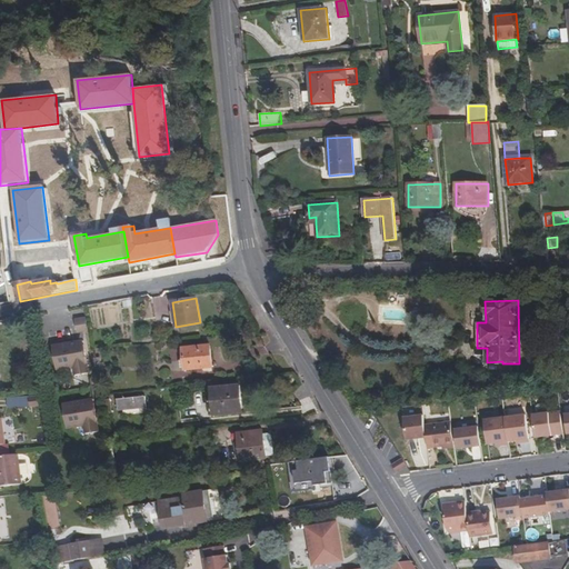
[(77,332),(89,331),(86,316),(75,318),(77,332)]
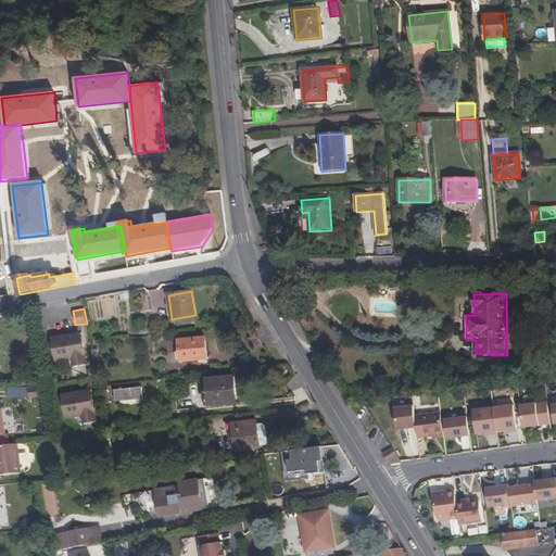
[(77,336),(53,339),(57,362),(73,358),(74,367),(86,365),(83,350),(79,350),(77,336)]
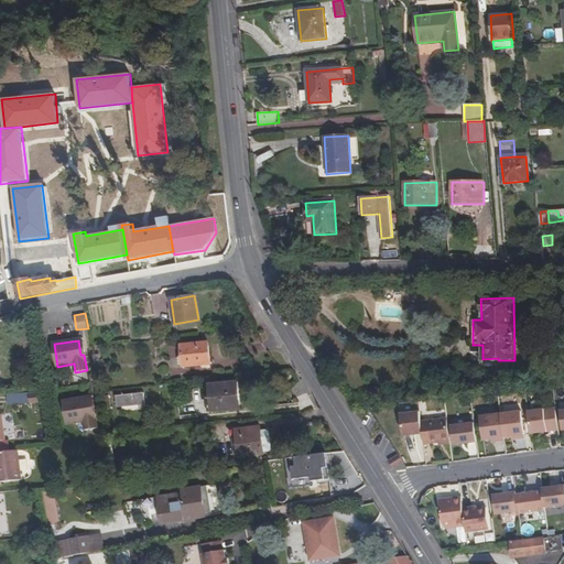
[(183,368),(210,365),(208,342),(181,345),(183,368)]
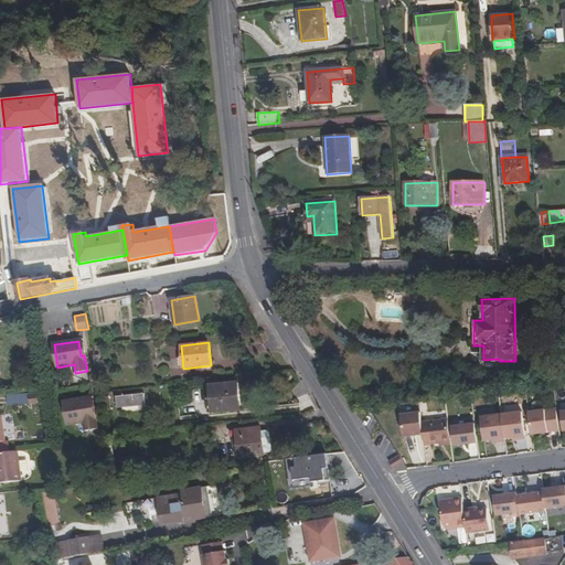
[(66,379),(55,380),(56,390),(67,387),(66,379)]
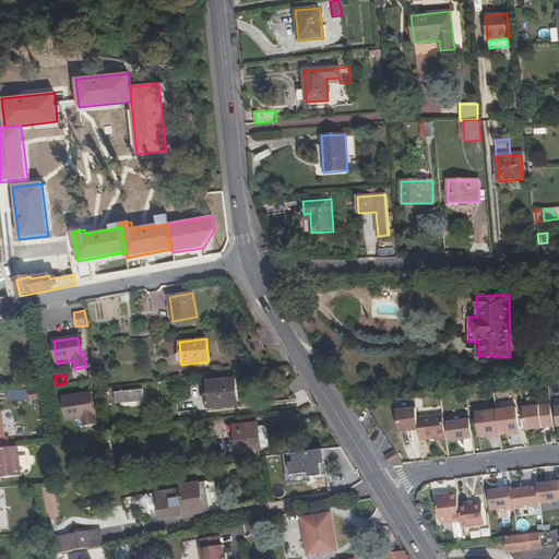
[(211,408),(238,406),(236,379),(207,381),(211,408)]
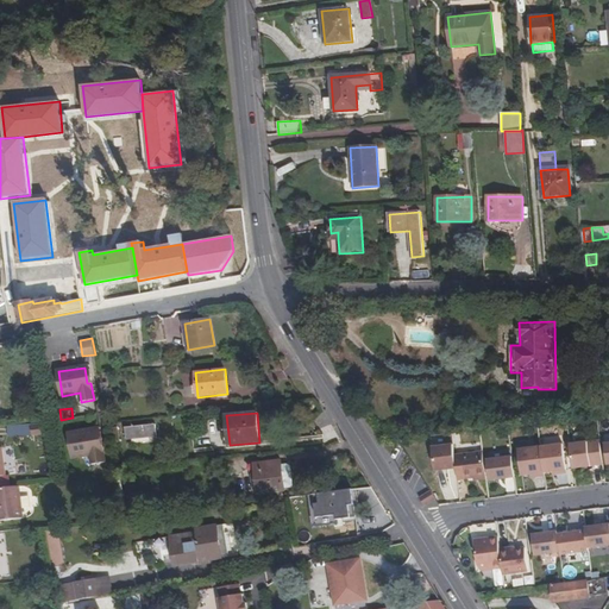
[(125,428),(126,440),(157,438),(156,425),(149,426),(149,421),(144,422),(144,426),(125,428)]
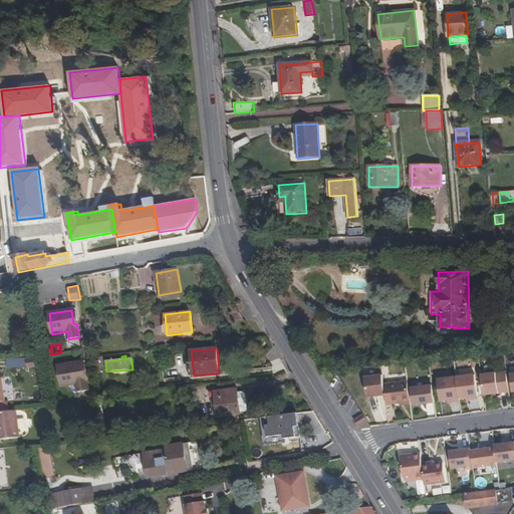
[(27,367),(39,365),(38,357),(26,358),(27,367)]
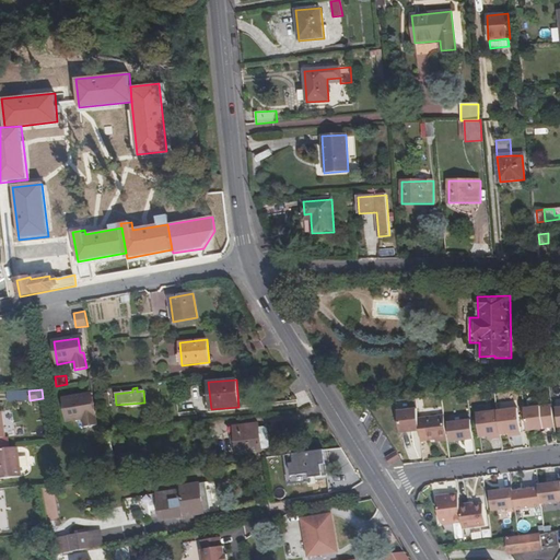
[(107,393),(98,395),(101,407),(109,406),(107,393)]
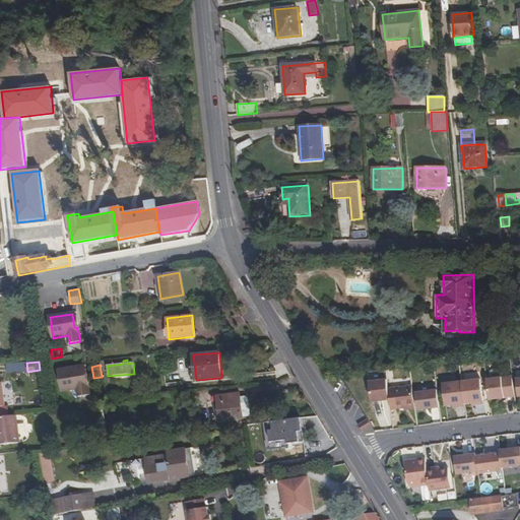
[(81,367),(59,371),(63,391),(77,389),(78,397),(89,395),(87,381),(84,381),(81,367)]
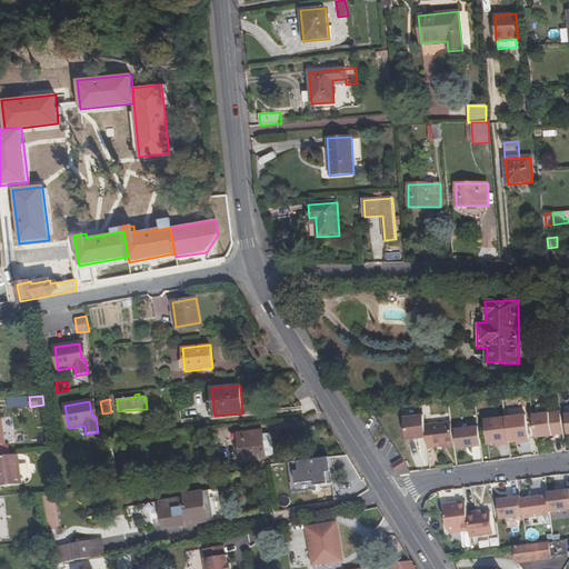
[(183,417),(193,415),(192,407),(182,408),(183,417)]
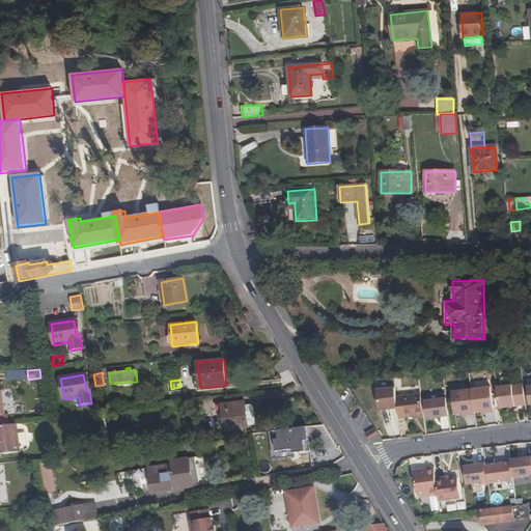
[(526,404),(523,384),(497,387),(500,409),(526,404)]
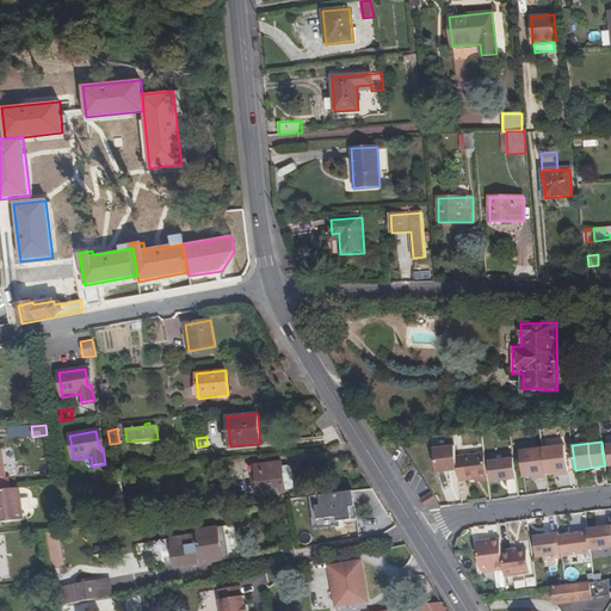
[(569,475),(565,445),(542,449),(545,475),(554,474),(559,473),(560,476),(569,475)]
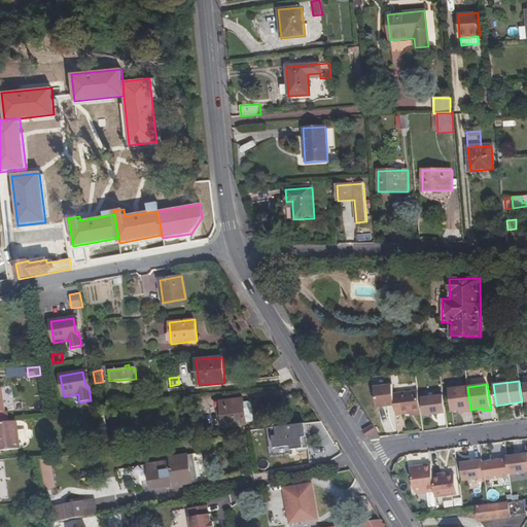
[(394,406),(392,385),(375,387),(378,408),(394,406)]
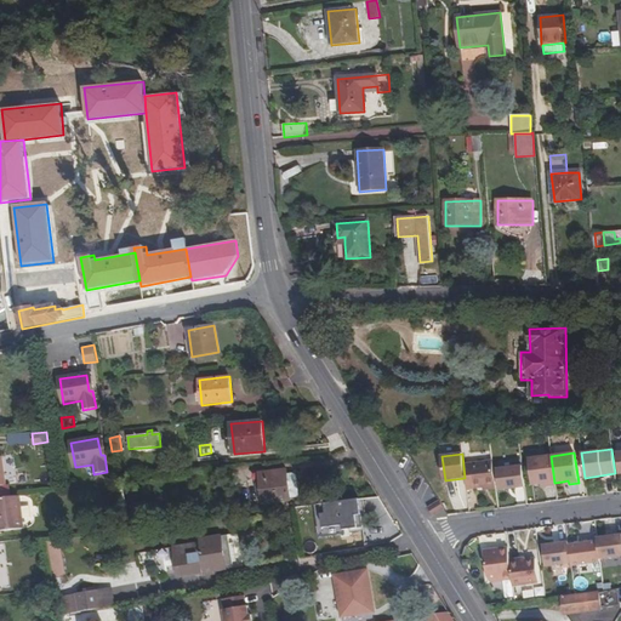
[(554,483),(551,456),(529,459),(533,485),(545,483),(546,486),(556,485),(554,483)]
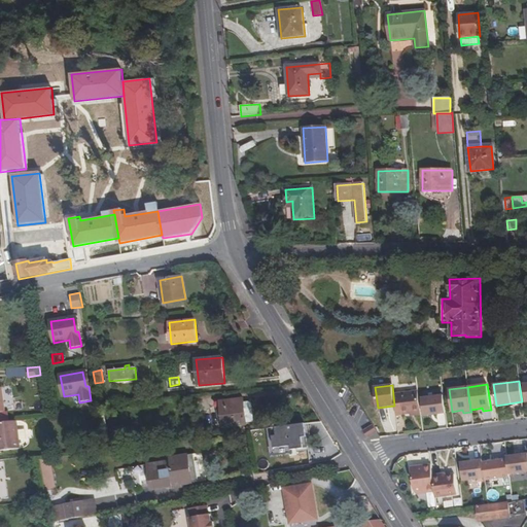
[(420,412),(418,391),(399,393),(402,414),(410,413),(420,412)]
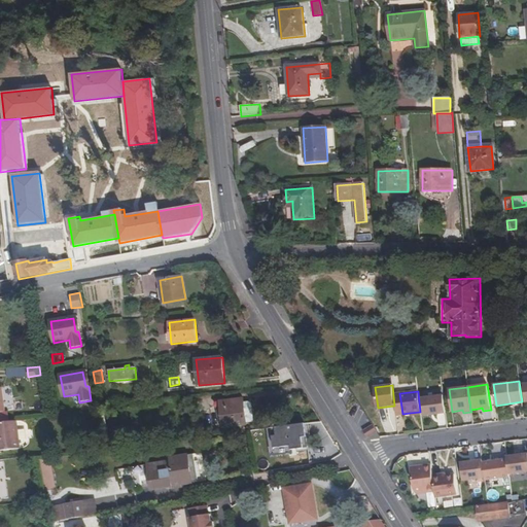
[(446,413),(443,392),(421,395),(424,416),(446,413)]
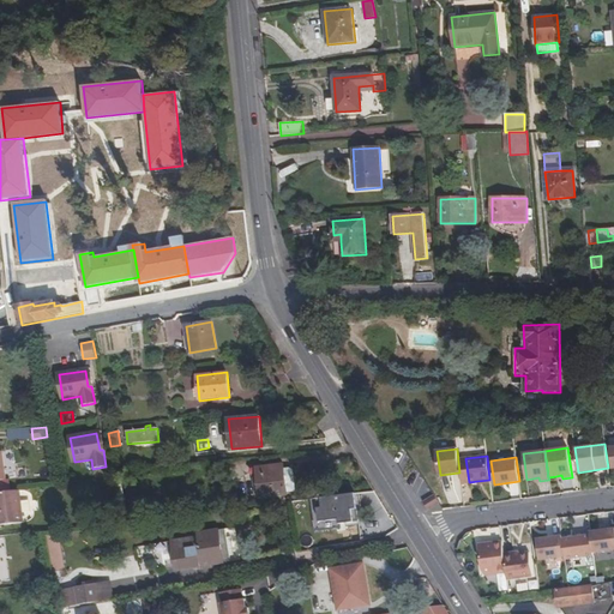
[(251,469),(253,488),(259,487),(260,498),(288,495),(287,493),(284,470),(284,465),(257,468),(251,469)]
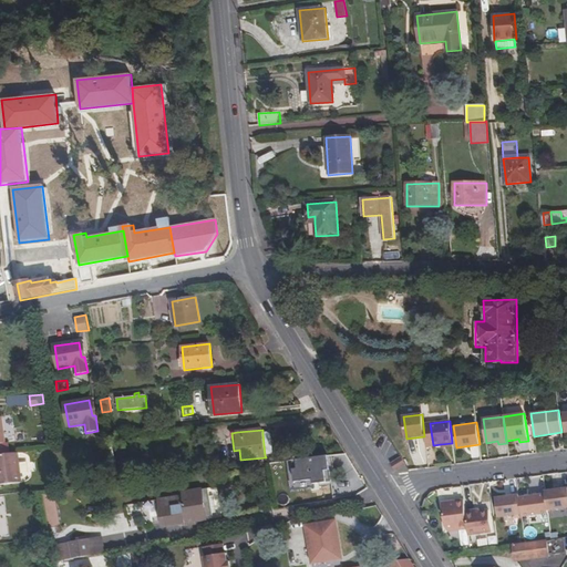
[(265,455),(272,454),(270,435),(267,433),(263,434),(265,455)]
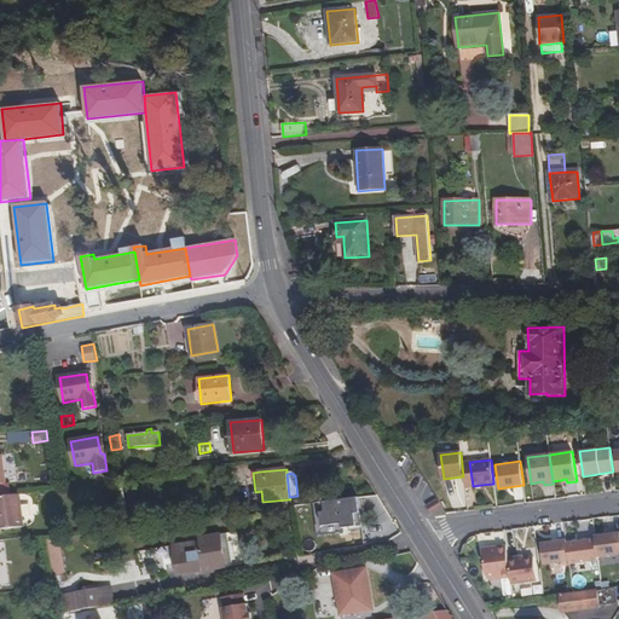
[(19,495),(0,496),(0,528),(23,527),(19,495)]
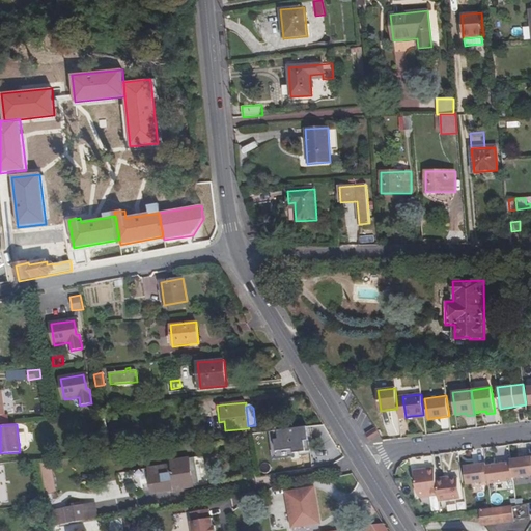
[(309,451),(306,427),(270,432),(273,456),(309,451)]
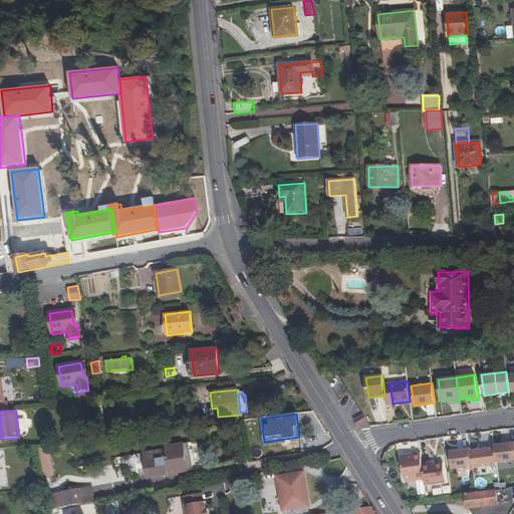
[(363,415),(354,421),(358,427),(367,421),(363,415)]
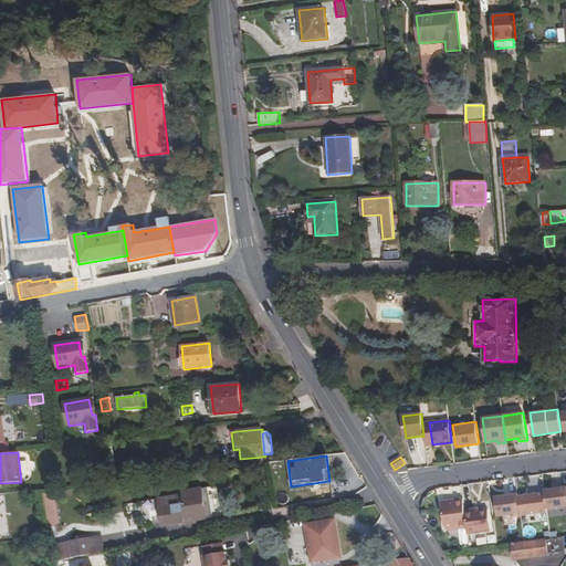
[(153,523),(163,522),(163,526),(212,519),(208,488),(184,492),(184,495),(148,501),(153,523)]
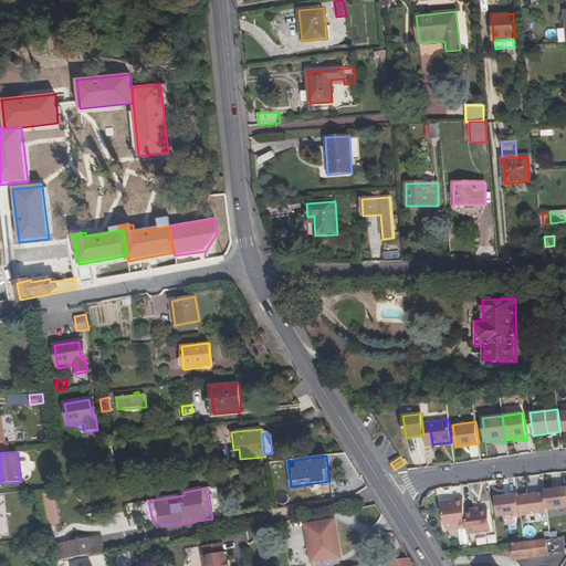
[(565,488),(544,491),(545,493),(547,510),(565,506),(565,488)]
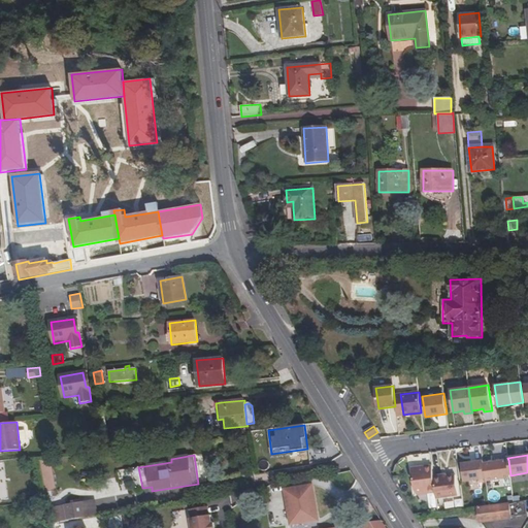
[(508,460),(484,464),(486,479),(486,482),(510,479),(510,475),(508,460)]
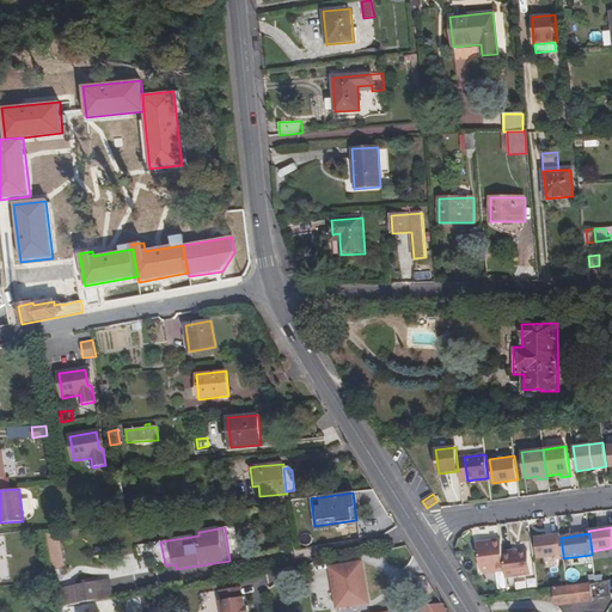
[(560,534),(536,538),(538,558),(563,555),(561,538),(560,534)]
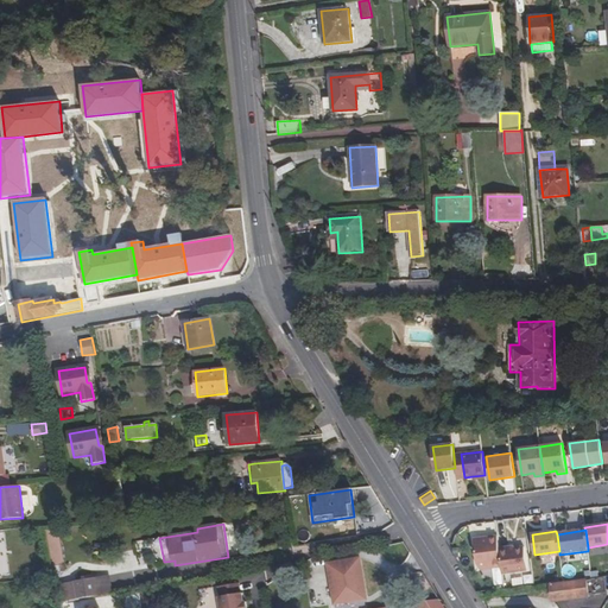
[(474,539),(477,565),(480,570),(493,567),(488,537),(474,539)]
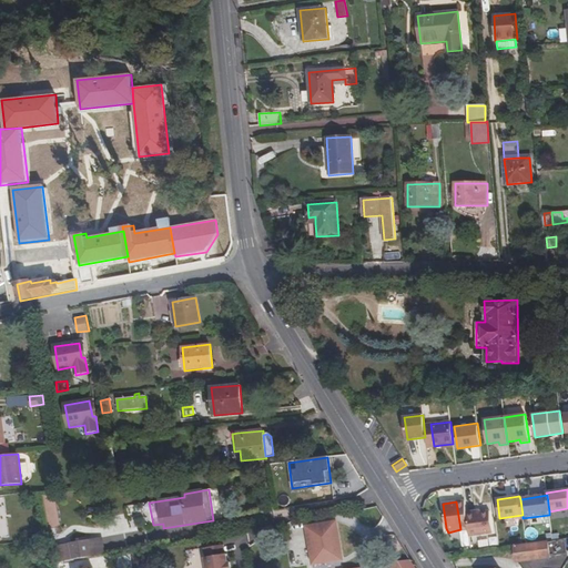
[(479,513),(466,515),(469,536),(493,533),(489,511),(479,513)]
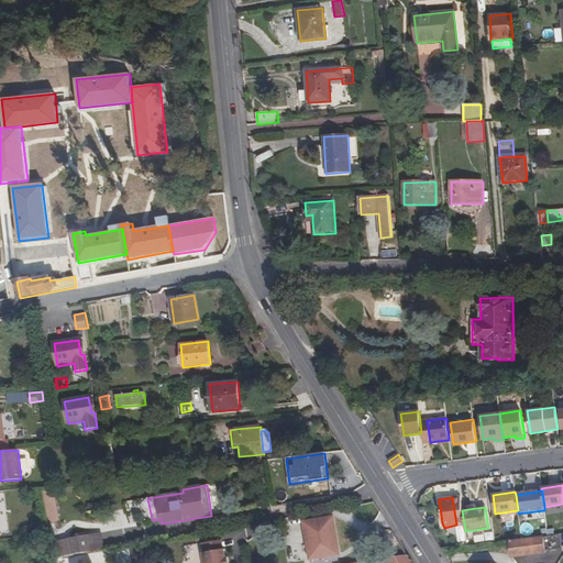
[(310,560),(340,555),(333,517),(304,522),(310,560)]
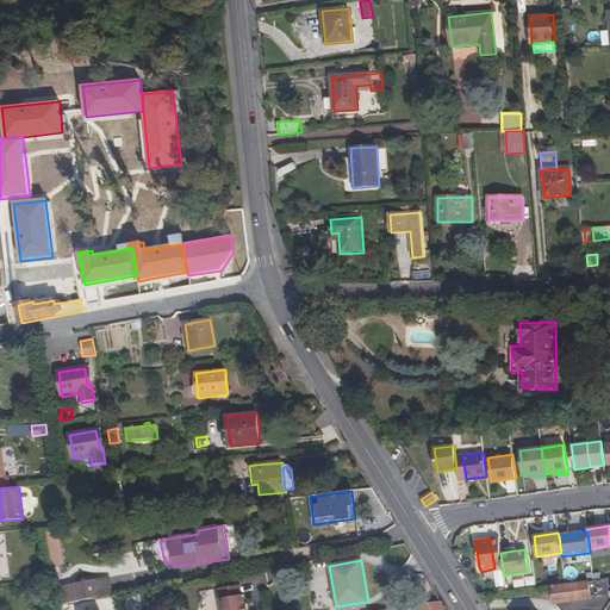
[(98,579),(83,582),(87,601),(101,598),(98,579)]
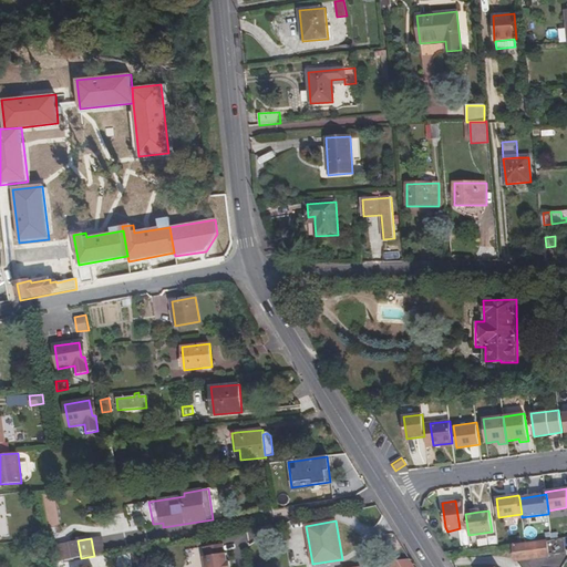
[(516,562),(549,557),(546,539),(514,545),(516,562)]
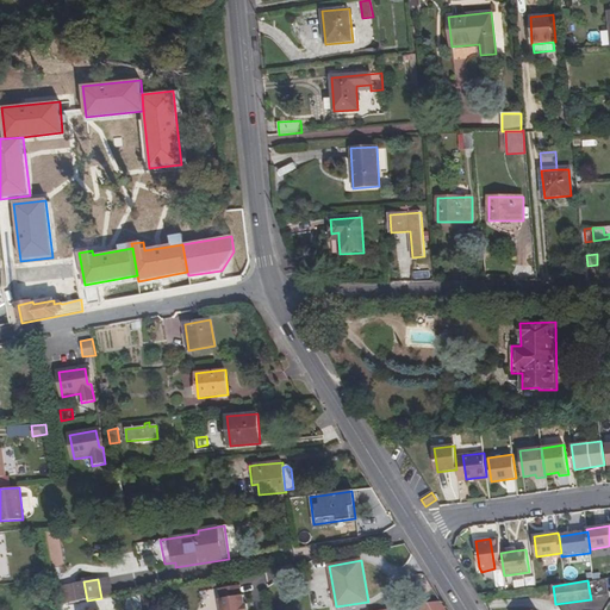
[(83,582),(75,584),(79,602),(87,601),(83,582)]
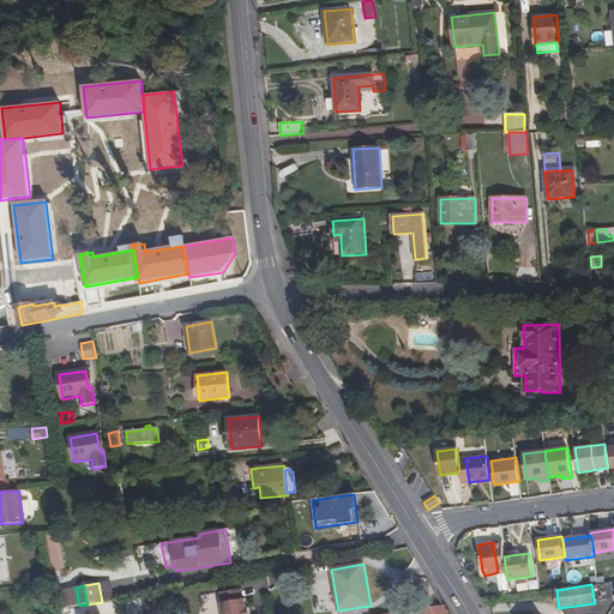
[(222,603),(223,613),(250,613),(248,608),(246,608),(245,599),(244,600),(241,589),(221,593),(223,603),(222,603)]
